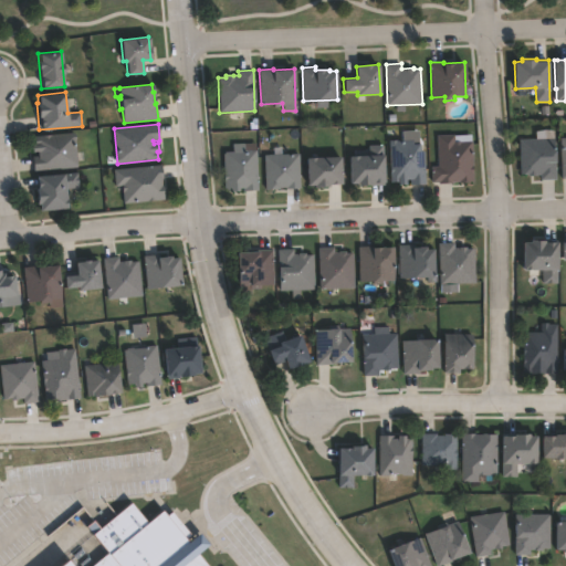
[(74,132),(77,168),(64,169),(64,166),(33,169),(32,156),(38,155),(38,150),(31,152),(30,144),(34,144),(34,136),(74,132)]
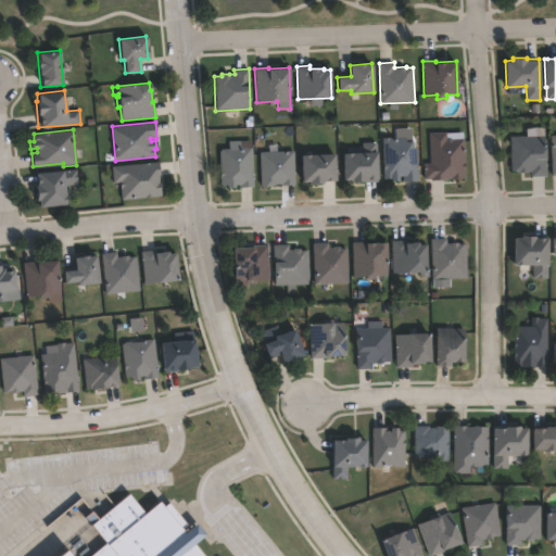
[(446,131),(446,134),(462,133),(465,178),(431,180),(431,179),(424,179),(424,164),(430,163),(429,133),(446,131)]
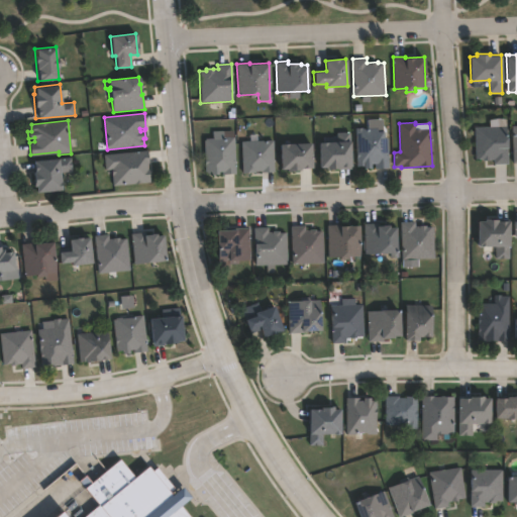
[(507,126),(508,164),(494,164),(494,159),(477,160),(476,127),(507,126)]
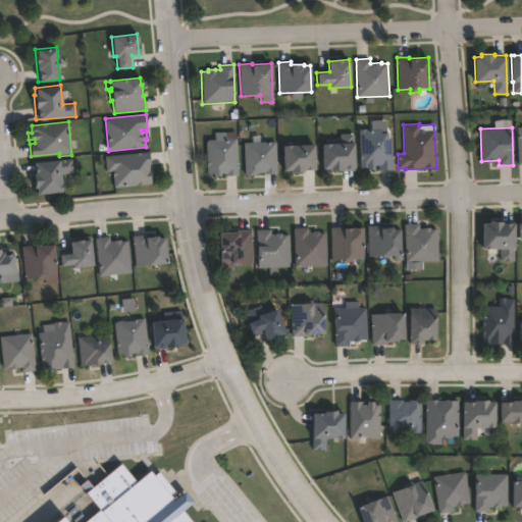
[(380,128),(380,133),(387,133),(387,140),(390,140),(393,170),(379,171),(378,165),(374,165),(374,169),(368,170),(368,167),(360,167),(358,129),(380,128)]
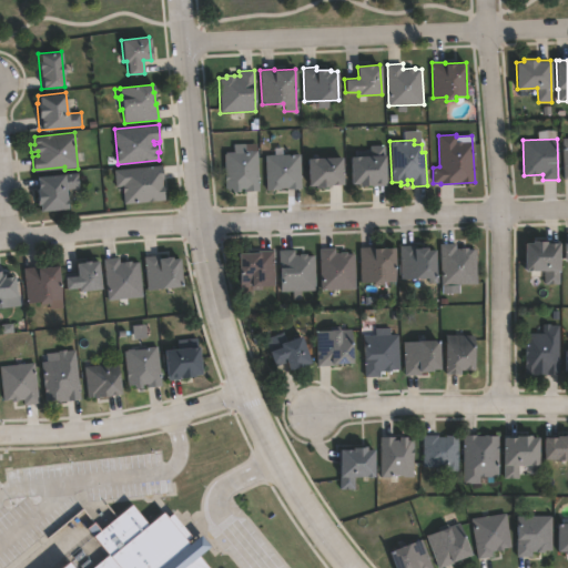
[(384,145),(386,185),(372,185),(358,185),(358,184),(351,184),(350,156),(372,155),(372,145),(384,145)]
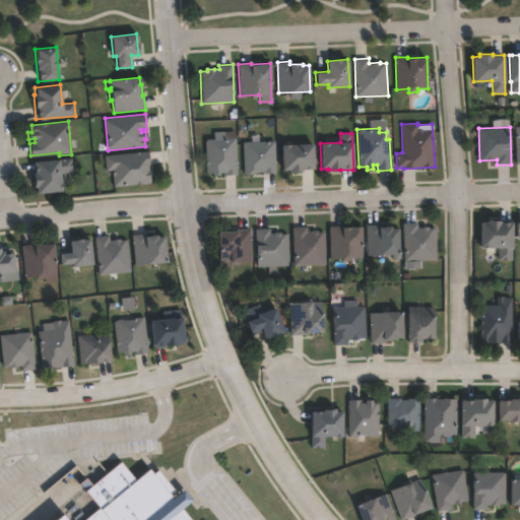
[(236,138),(237,175),(225,176),(225,173),(219,174),(219,175),(211,176),(211,173),(207,173),(206,139),(214,139),(214,140),(225,139),(225,138),(236,138)]
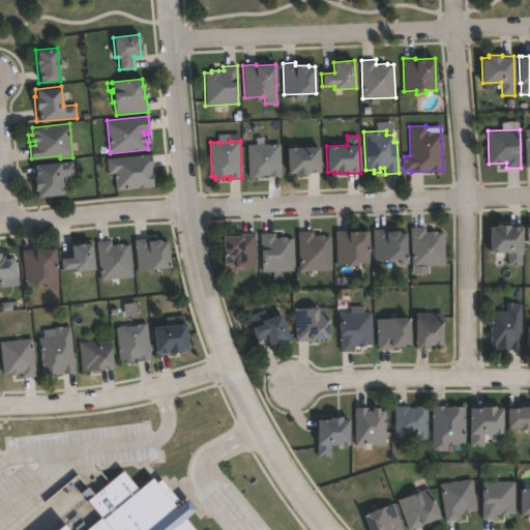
[(280,144),(281,146),(283,145),(283,159),(281,159),(282,176),(268,177),(268,176),(262,176),(262,177),(248,177),(247,145),(280,144)]
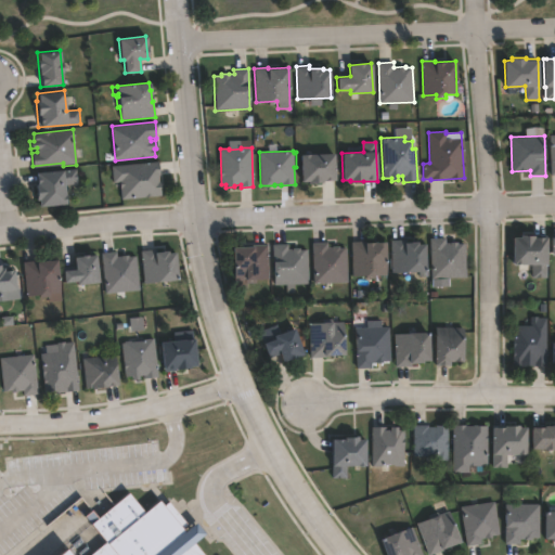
[(322,180),(322,182),(308,183),(308,181),(301,181),(301,154),(334,153),(335,180),(322,180)]
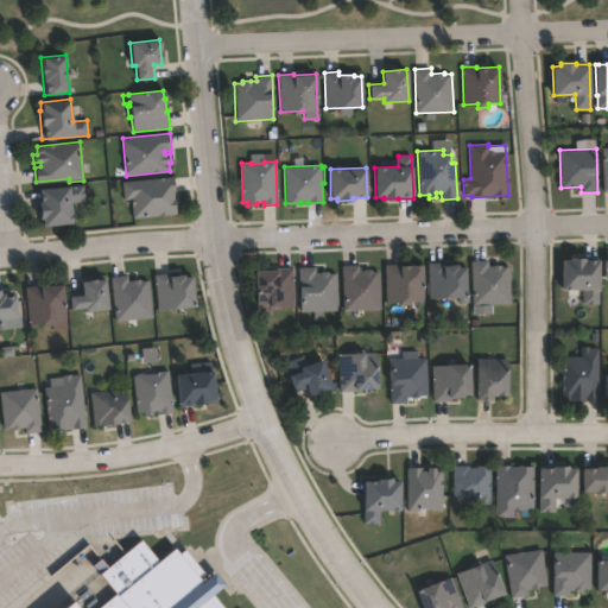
[(173,194),(175,197),(176,197),(177,215),(133,219),(132,200),(124,201),(122,182),(175,177),(176,194),(173,194)]
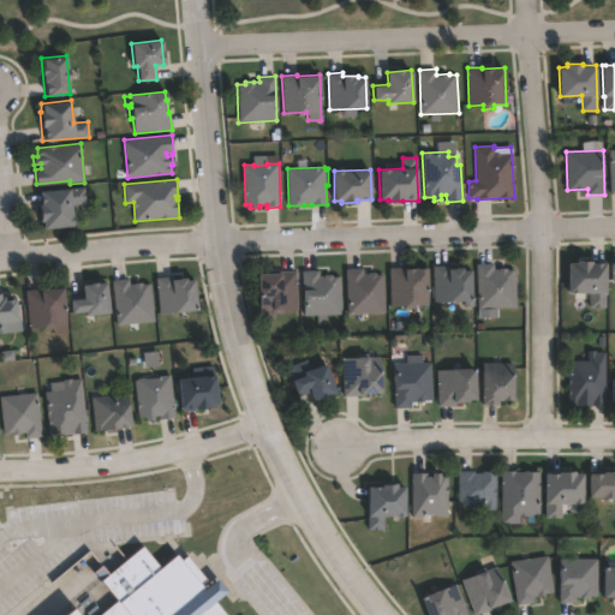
[(70,206),(72,227),(43,230),(42,221),(40,222),(39,206),(42,206),(40,191),(84,187),(85,204),(70,206)]
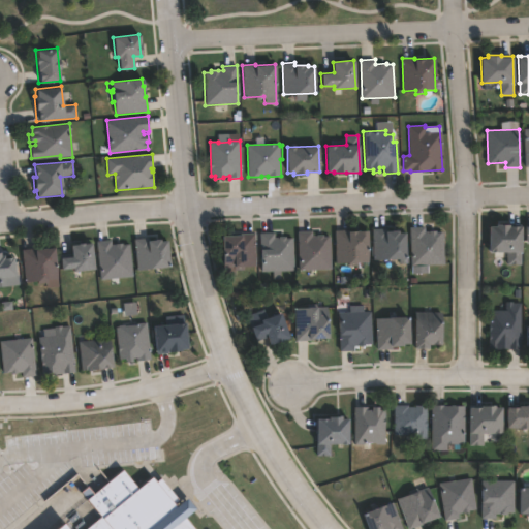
[(522,226),(521,263),(508,263),(508,252),(489,252),(490,226),(496,226),(496,224),(509,224),(509,226),(522,226)]
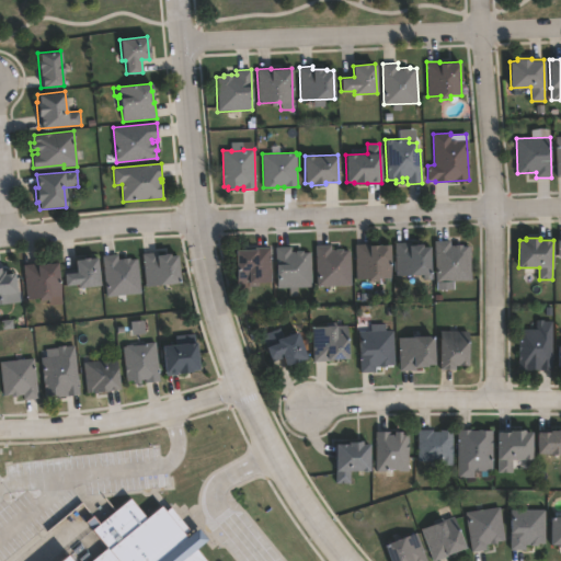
[(450,240),(450,247),(456,247),(456,244),(462,244),(462,247),(470,247),(471,279),(436,281),(435,241),(450,240)]
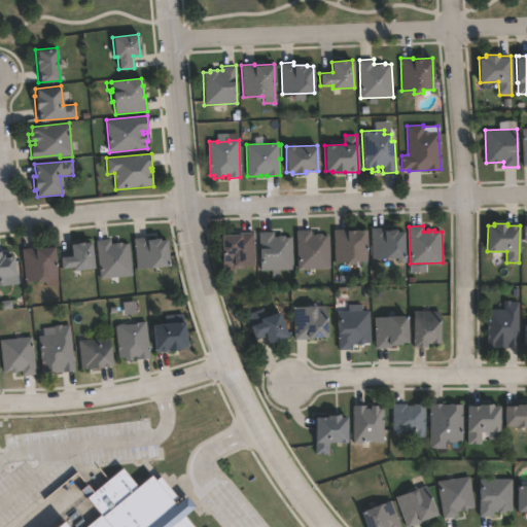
[(384,227),(384,231),(396,230),(396,233),(403,233),(405,258),(373,258),(372,227),(384,227)]
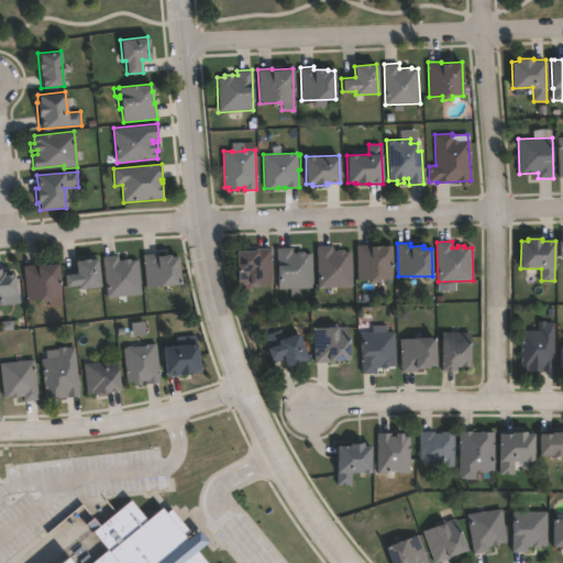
[(371,245),(371,246),(390,245),(392,278),(381,278),(381,279),(357,280),(356,245),(371,245)]
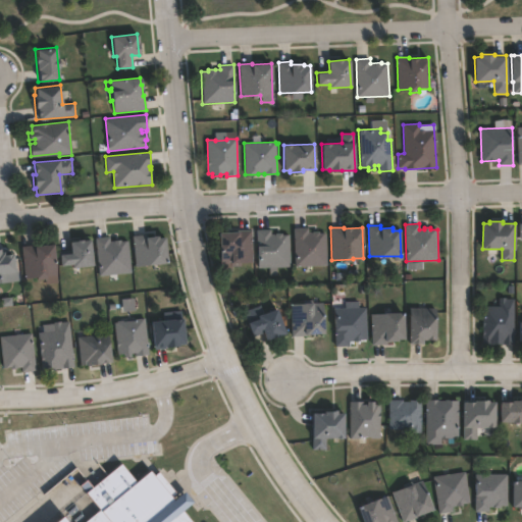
[(308,228),(308,233),(312,233),(312,232),(318,231),(319,233),(325,233),(327,266),(295,267),(294,229),(308,228)]
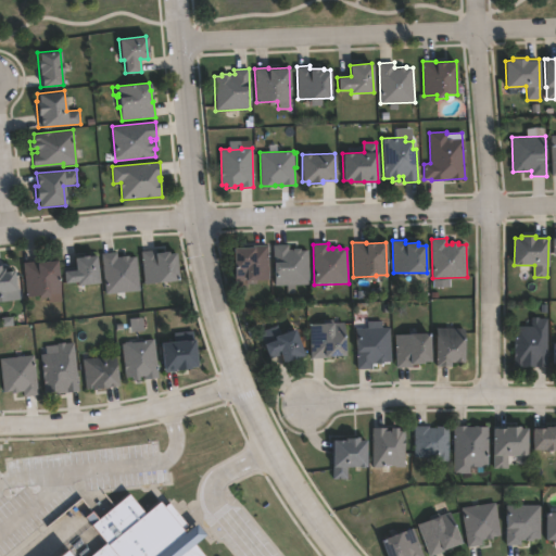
[(288,244),(289,250),(293,250),(293,249),(300,248),(300,251),(307,251),(308,285),(274,286),(273,263),(274,263),(274,245),(288,244)]
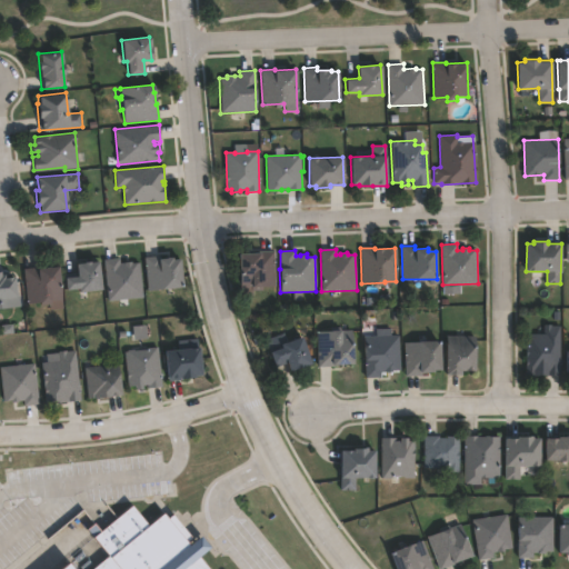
[(262,287),(262,291),(252,291),(251,287),(239,287),(238,253),(260,252),(260,251),(273,251),(276,286),(262,287)]
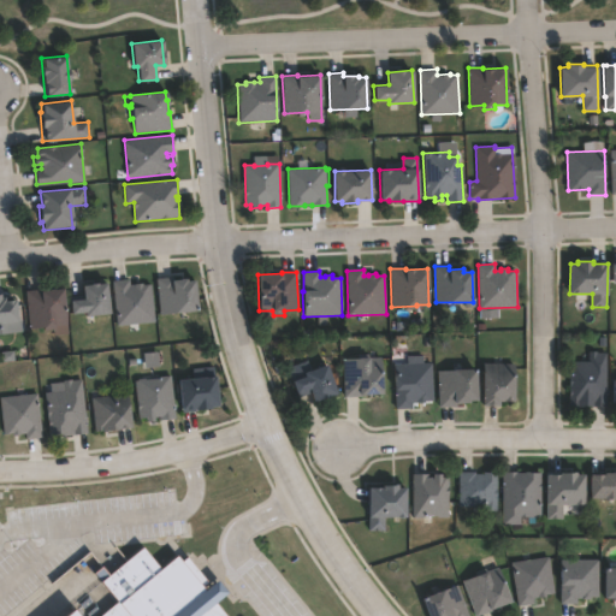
[(171,277),(172,280),(187,279),(187,282),(193,280),(195,312),(160,315),(157,278),(171,277)]
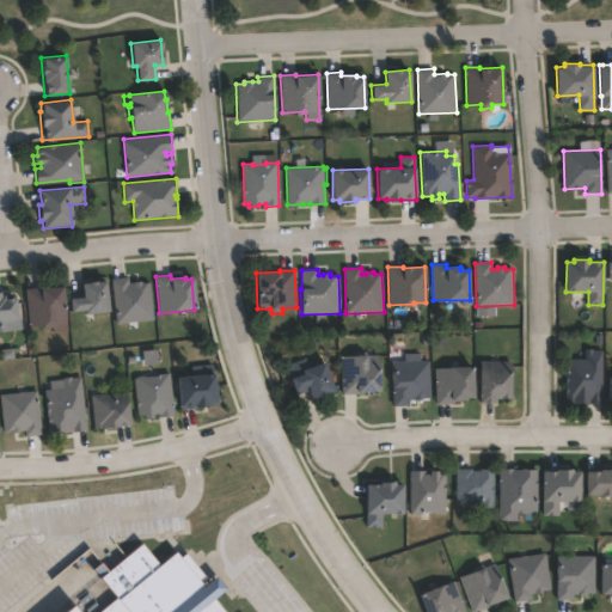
[(128,279),(128,285),(133,285),(133,282),(141,282),(141,283),(150,283),(153,319),(117,323),(114,280),(128,279)]
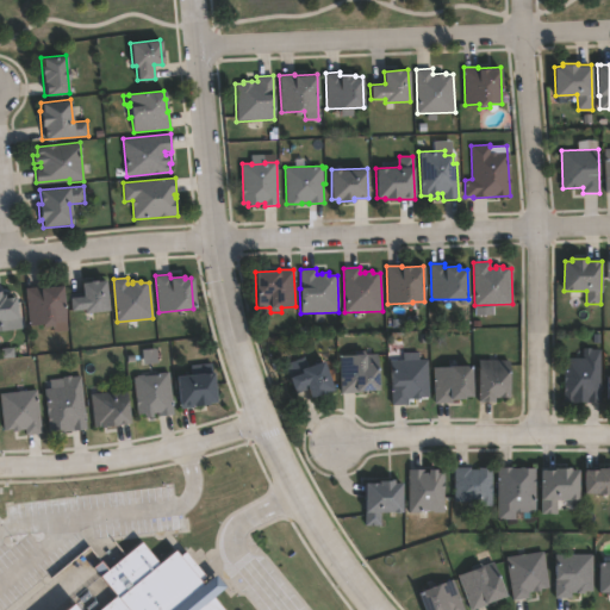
[(95,280),(95,281),(104,280),(107,310),(83,313),(83,310),(70,311),(69,298),(82,297),(80,282),(88,281),(95,280)]
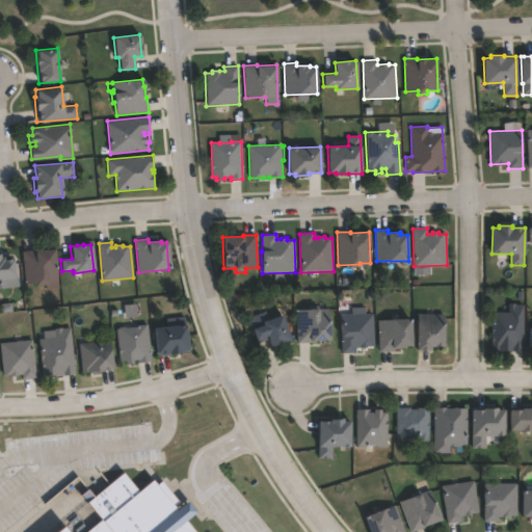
[(54,249),(58,280),(47,282),(48,285),(37,286),(36,283),(25,284),(22,251),(34,250),(34,251),(54,249)]
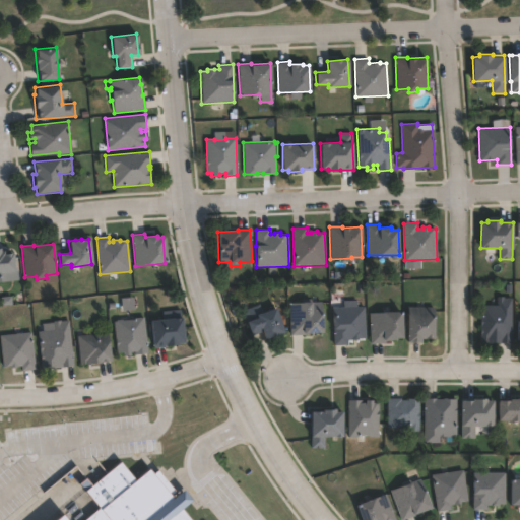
[(0,251),(4,251),(4,254),(12,253),(12,260),(14,260),(15,271),(9,271),(10,280),(0,281),(0,251)]
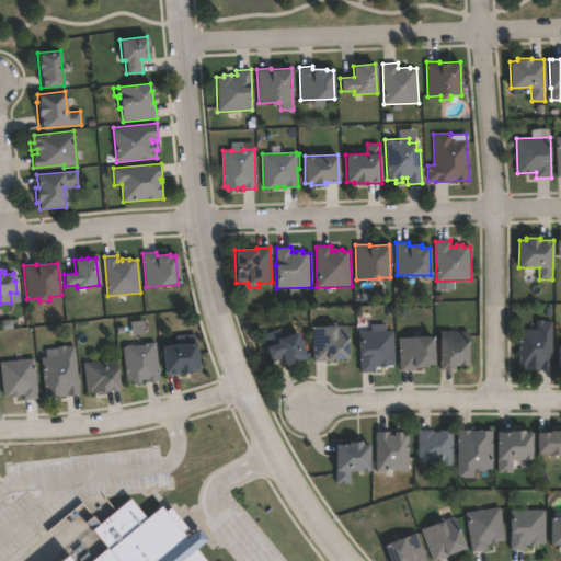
[(553,321),(552,370),(518,370),(519,330),(536,330),(536,320),(544,320),(544,321),(553,321)]
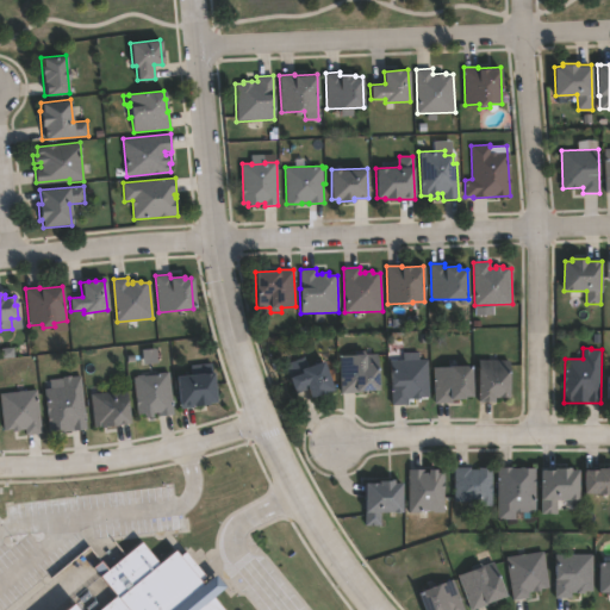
[(355,393),(341,393),(341,355),(378,354),(378,391),(355,392),(355,393)]
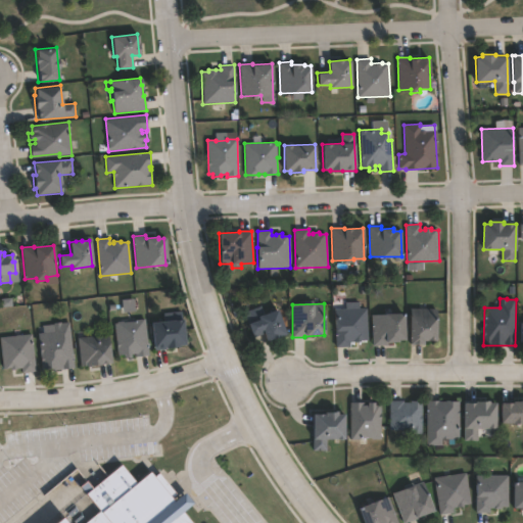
[(349,347),(336,348),(335,310),(367,308),(368,340),(360,341),(360,342),(349,342),(349,347)]
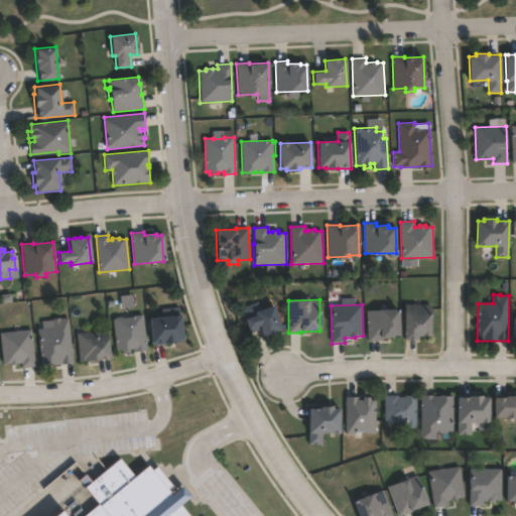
[(273,305),(281,331),(262,337),(260,330),(250,333),(245,318),(255,315),(254,312),(273,305)]
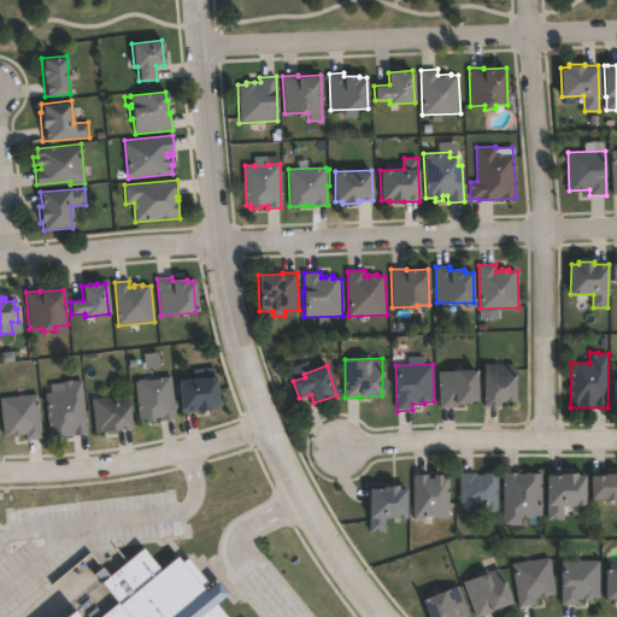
[(516,365),(515,403),(499,401),(499,406),(483,406),(485,365),(516,365)]
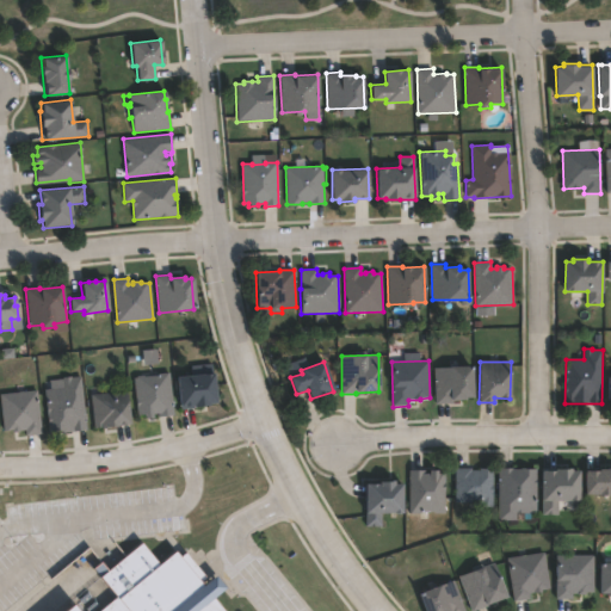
[(452,403),(437,405),(434,368),(471,366),(473,397),(466,399),(452,400),(452,403)]
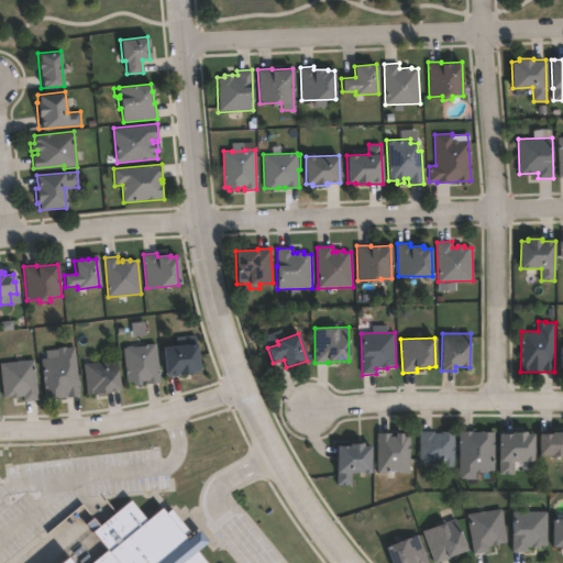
[(156,343),(159,383),(145,384),(145,382),(140,382),(141,384),(128,385),(123,346),(156,343)]
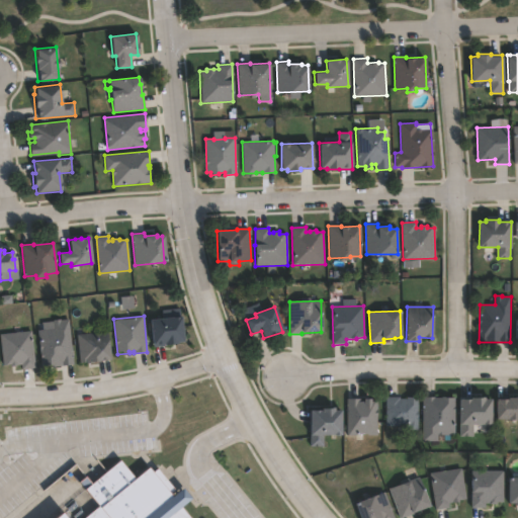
[(176,343),(176,344),(164,345),(164,343),(152,345),(150,320),(181,317),(183,342),(176,343)]
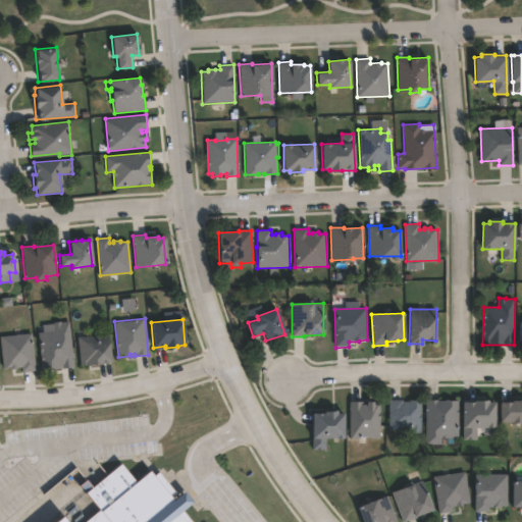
[(73,368),(41,371),(39,342),(41,341),(40,333),(42,332),(42,324),(69,322),(73,368)]
